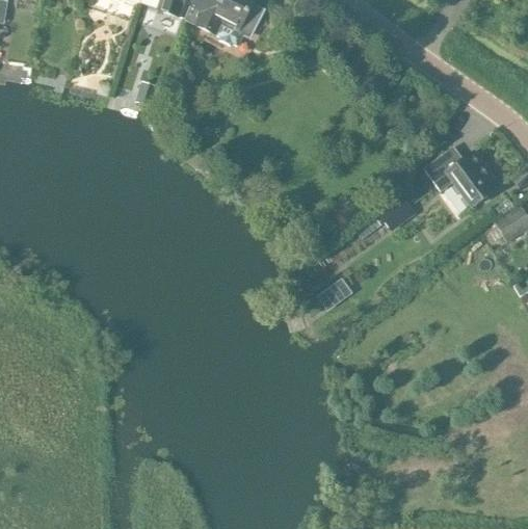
[(182,16),(186,0),(162,0),(160,9),(182,16)]
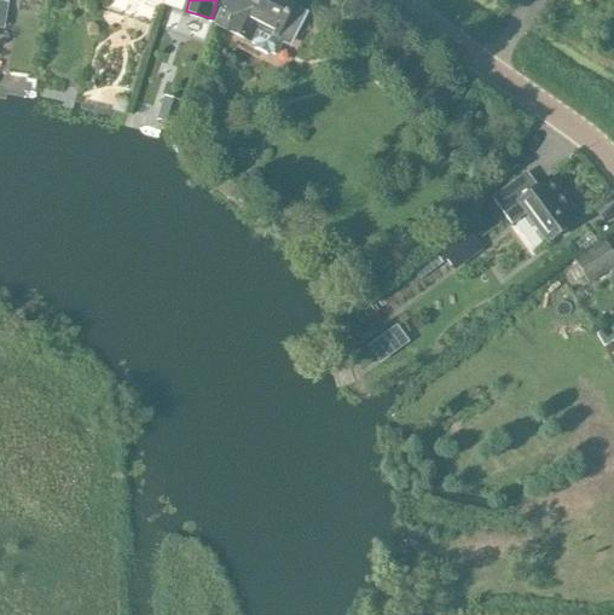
[(306,17),(302,7),(296,5),(297,0),(229,0),(225,7),(219,22),(254,39),(260,42),(259,46),(272,52),(273,48),(279,52),(287,39),(296,35),(306,17)]
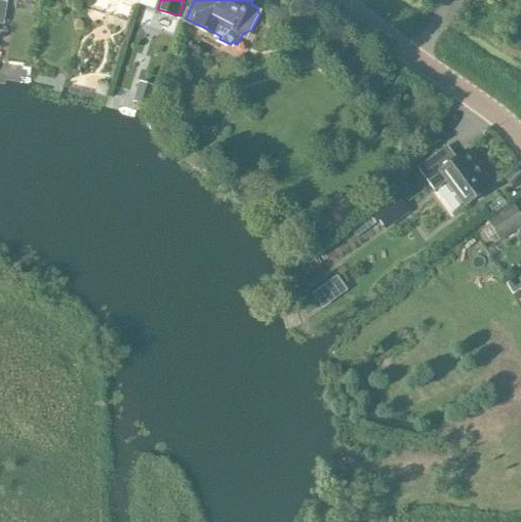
[(375,98),(385,84),(374,78),(365,92),(375,98)]
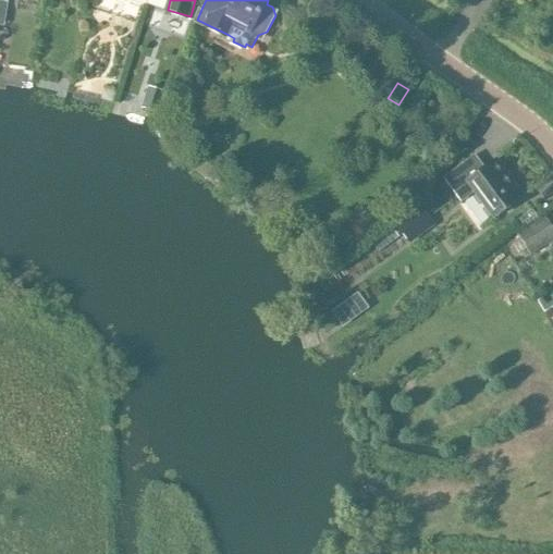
[(527,194),(500,157),(488,167),(477,154),(446,176),(464,200),(477,191),(496,217),(527,194)]
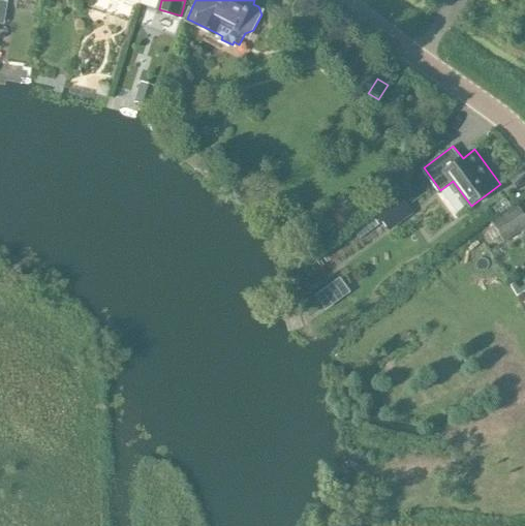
[(415,210),(401,189),(375,208),(391,228),(415,210)]
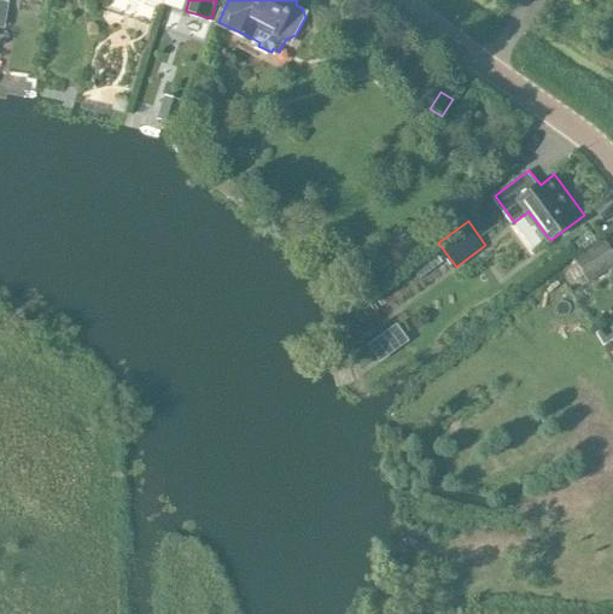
[(612,245),(608,239),(577,258),(591,281),(612,268),(612,245)]
